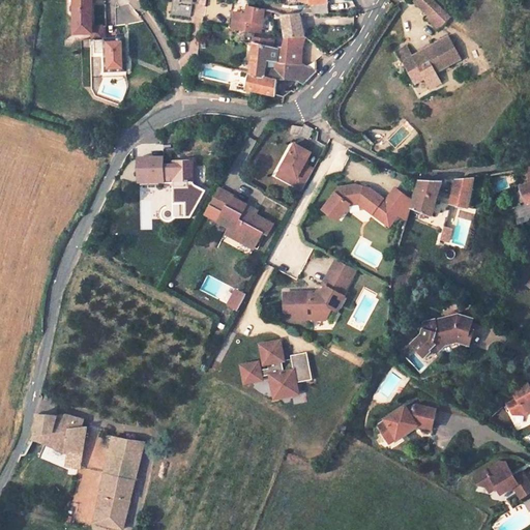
[(94,0),(68,0),(69,11),(78,11),(78,20),(78,33),(93,33),(94,33),(94,25),(90,25),(90,7),(94,7),(94,0)]
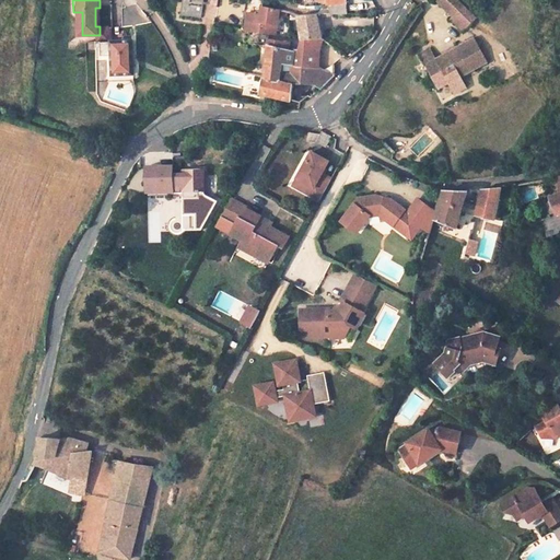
[(201,15),(203,0),(182,0),(181,12),(201,15)]
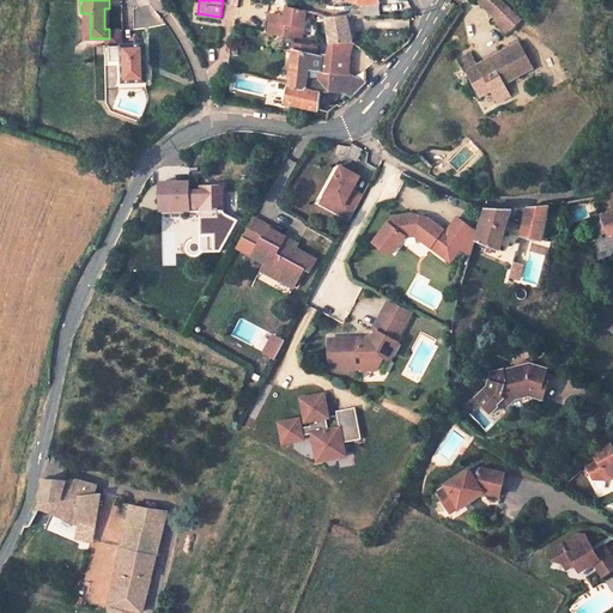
[(377,0),(353,0),(358,1),(362,2),(362,12),(364,13),(377,13),(377,0)]
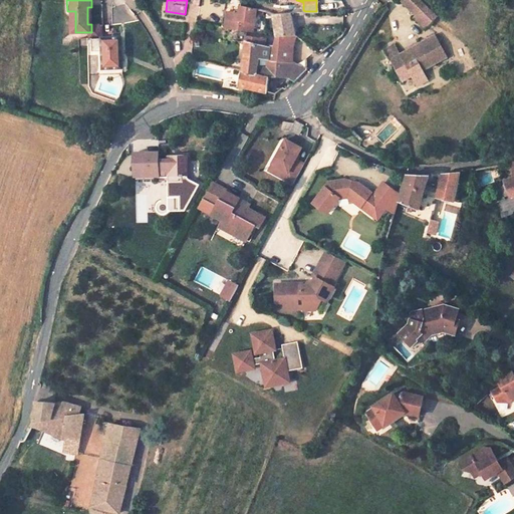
[(412,0),(402,0),(399,3),(415,19),(423,11),(412,0)]
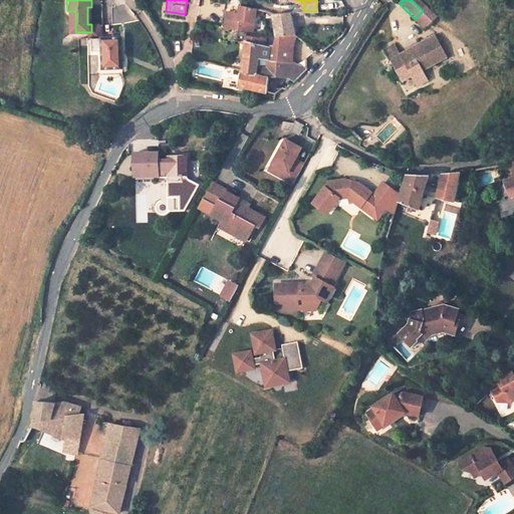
[(252,31),(257,9),(242,6),(240,15),(237,28),(252,31)]
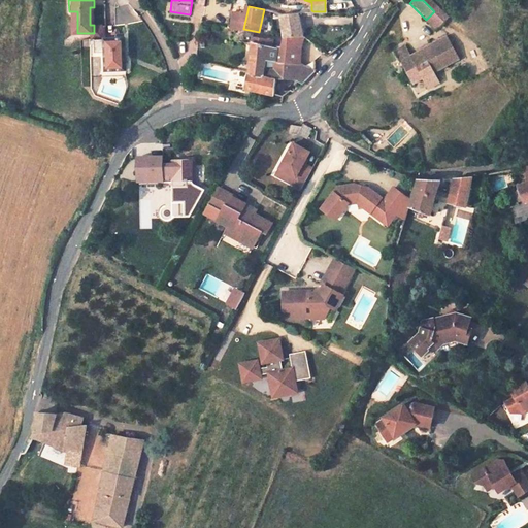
[(301,40),(298,10),(281,13),(282,38),(279,46),(276,46),(276,48),(264,46),(264,41),(253,39),(249,70),(266,74),(270,58),(299,61),(299,48),(301,40)]
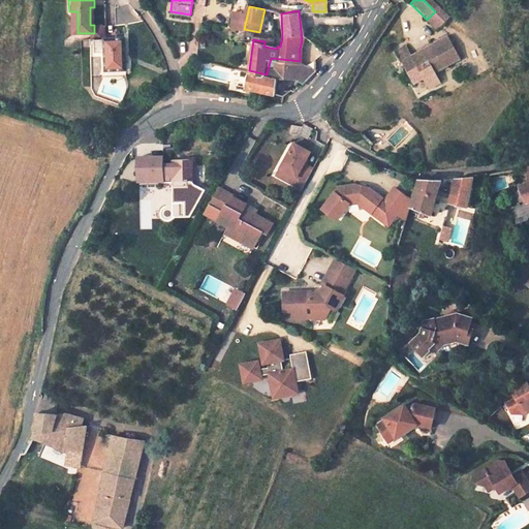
[(435,11),(427,20),(425,22),(433,31),(444,20),(435,11)]
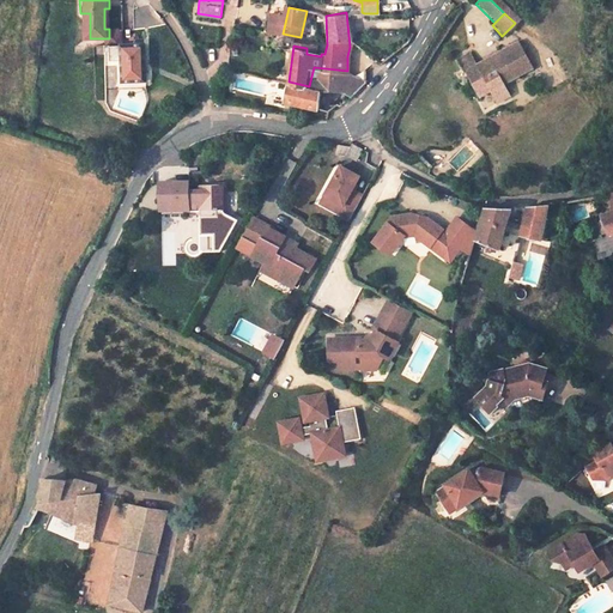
[(283,34),(286,18),(273,16),(269,32),(283,34)]
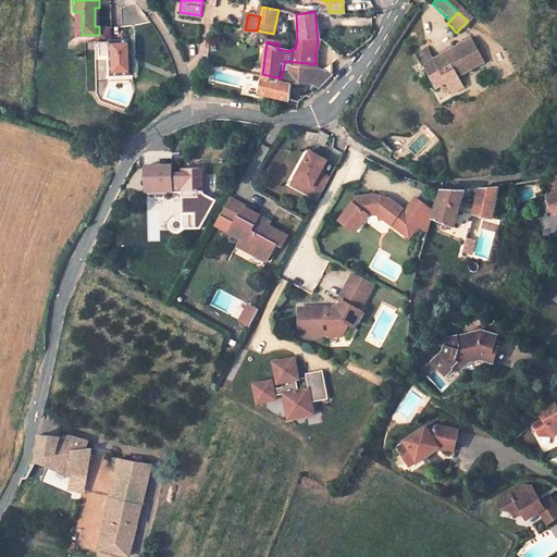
[(99,35),(98,35),(98,41),(97,41),(97,47),(100,47),(101,56),(111,56),(111,41),(111,26),(99,26),(99,35)]
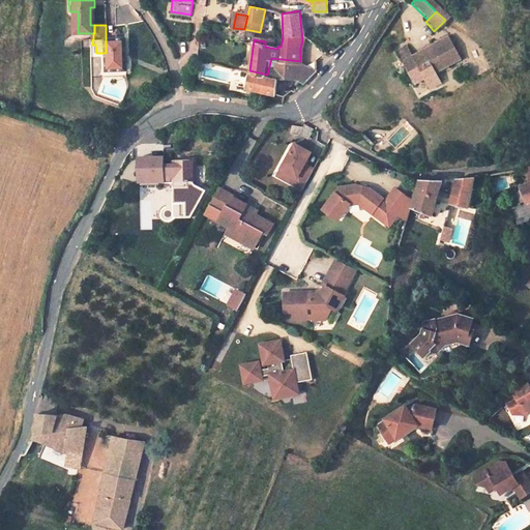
[(394,51),(400,61),(412,84),(421,79),(427,89),(439,83),(434,72),(459,59),(447,36),(420,51),(422,54),(412,59),(410,56),(405,46),(394,51)]
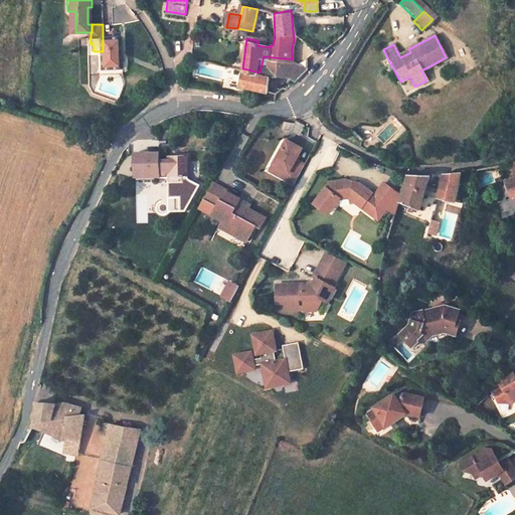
[(123,68),(123,37),(103,38),(103,51),(104,69),(123,68)]
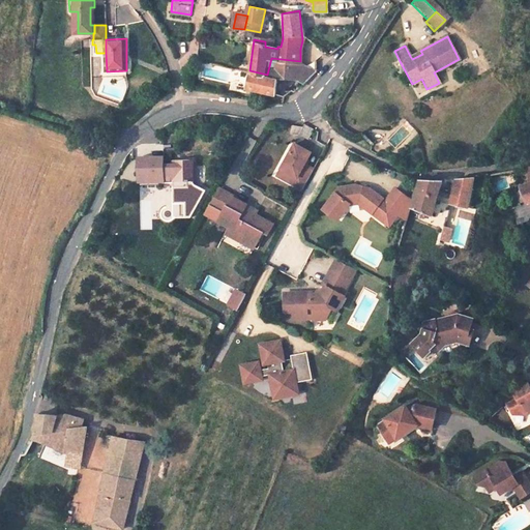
[(248,77),(246,86),(283,94),(291,87),(295,89),(318,67),(300,61),(271,58),(267,75),(249,70),(248,77)]
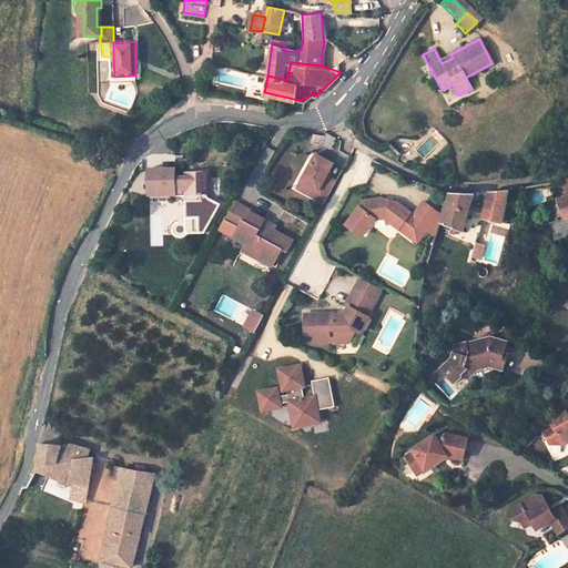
[(253,80),(266,82),(267,75),(255,72),(253,80)]
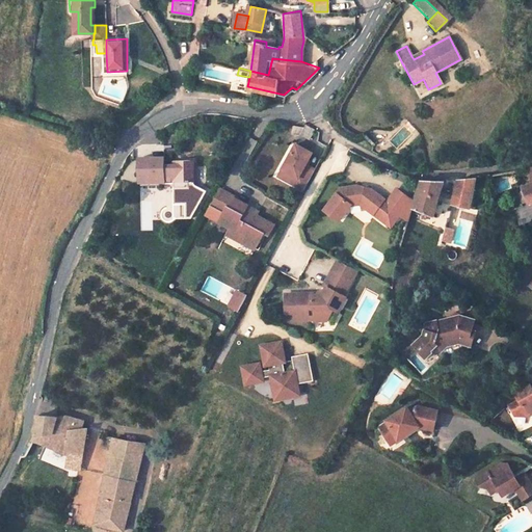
[(294,124),(293,133),(299,133),(309,138),(315,128),(307,124),(304,125),(294,124)]
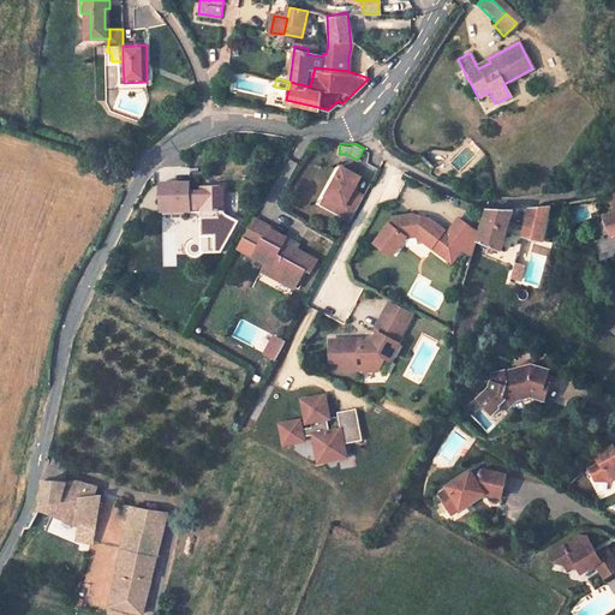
[(327,193),(338,199),(332,212),(351,221),(364,196),(352,190),(360,175),(341,166),(327,193)]
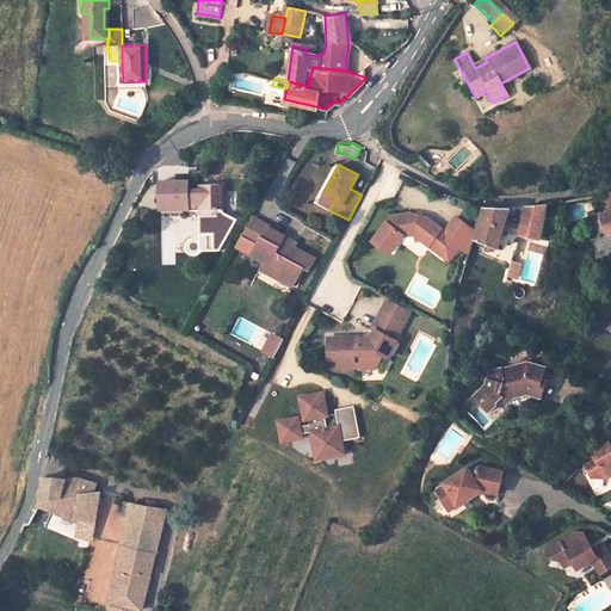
[(164,179),(185,179),(185,168),(164,168),(164,179)]
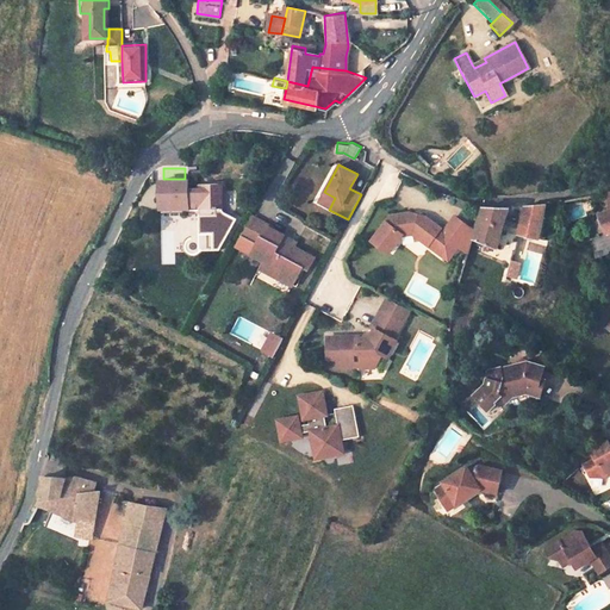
[(225,203),(224,184),(201,184),(201,187),(190,187),(190,179),(160,180),(161,209),(190,207),(190,206),(203,205),(203,211),(204,218),(209,224),(211,226),(213,230),(217,231),(215,236),(225,242),(237,219),(234,216),(230,213),(229,211),(226,205),(225,203)]
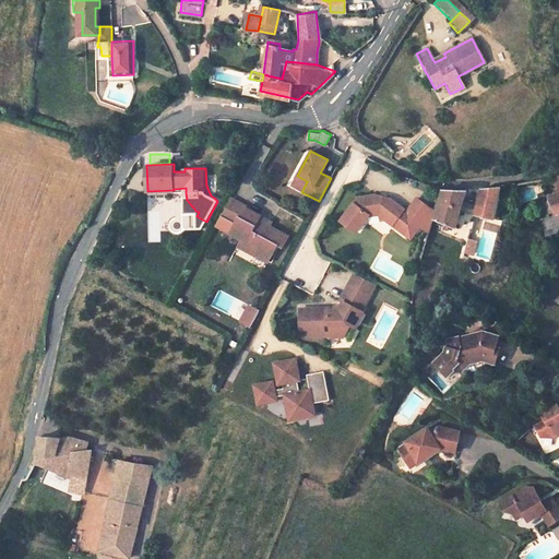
[(558,180),(558,188),(549,193),(558,221),(558,175),(554,176),(556,180),(558,178),(558,180)]
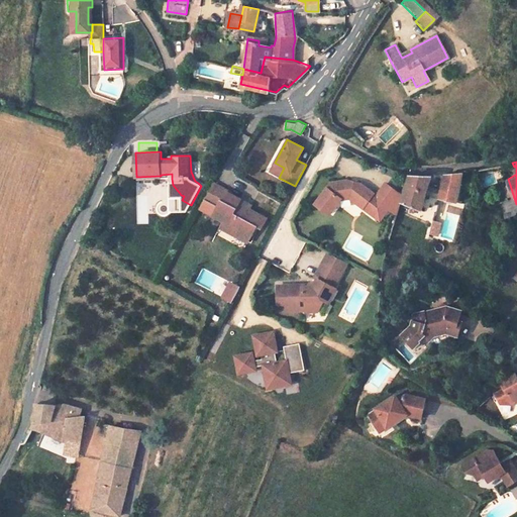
[(284,168),(275,163),(269,173),(279,178),(284,168)]
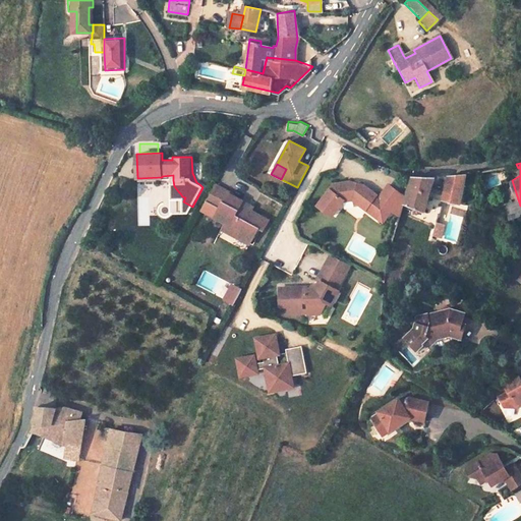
[(466,174),(447,177),(443,192),(430,189),(433,179),(435,176),(413,179),(407,205),(425,210),(429,194),(442,197),(458,203),(466,174)]
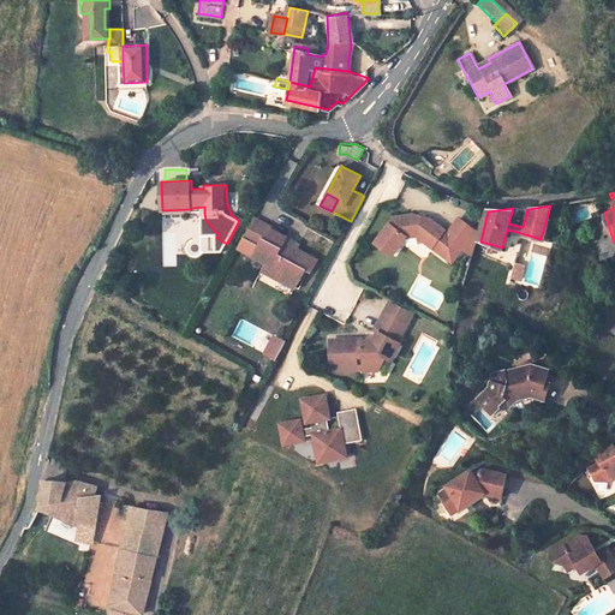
[(393,216),(375,242),(392,255),(405,237),(417,236),(433,248),(445,231),(428,218),(413,214),(393,216)]
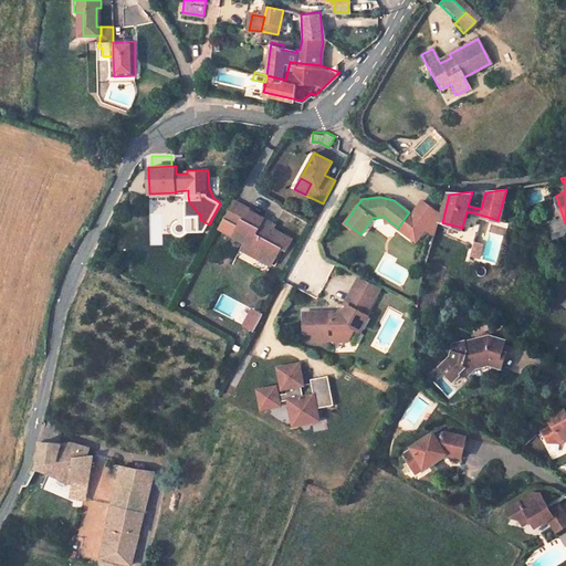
[(426,229),(435,236),(440,213),(422,200),(412,215),(405,224),(420,236),(426,229)]
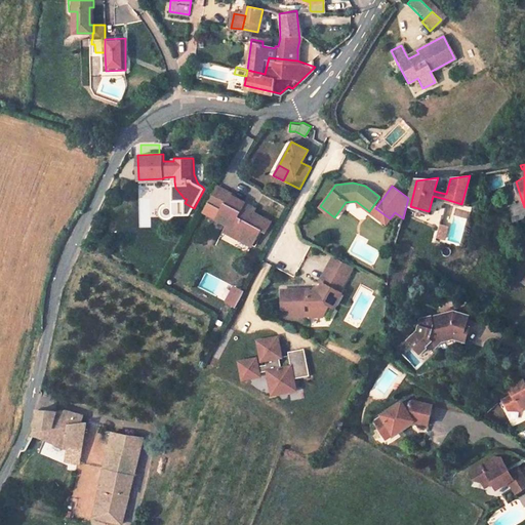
[(250,212),(253,206),(231,194),(218,216),(245,231),(241,238),(251,243),(264,219),(254,214),(250,212)]
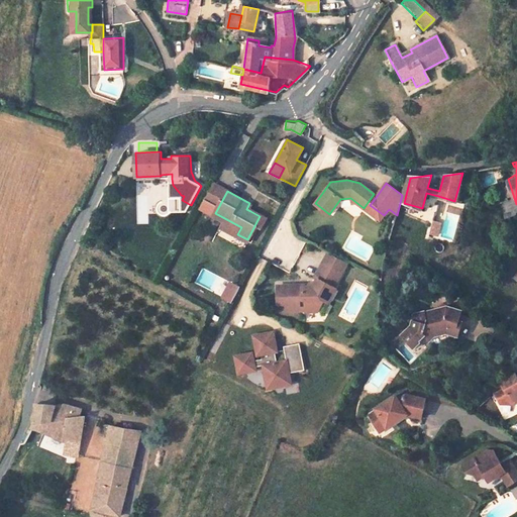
[(381,220),(384,215),(370,205),(377,196),(374,194),(364,208),(381,220)]
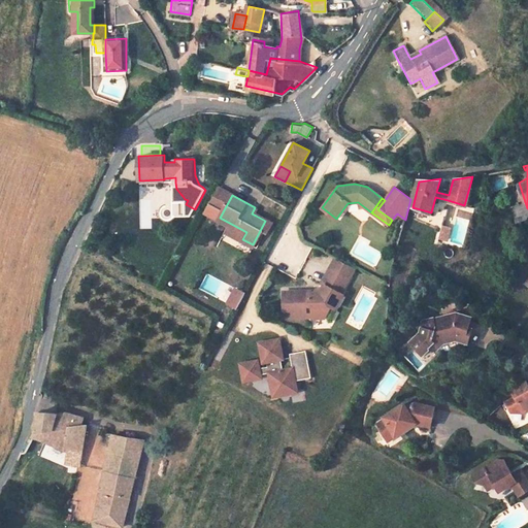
[(527,209),(525,201),(508,207),(514,223),(527,217),(527,209)]
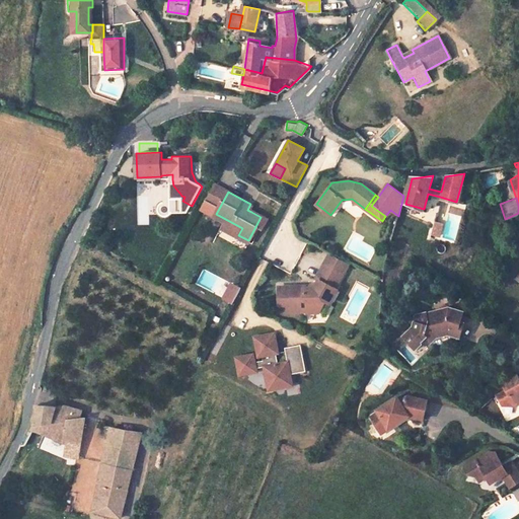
[(444,211),(436,210),(432,225),(440,227),(444,211)]
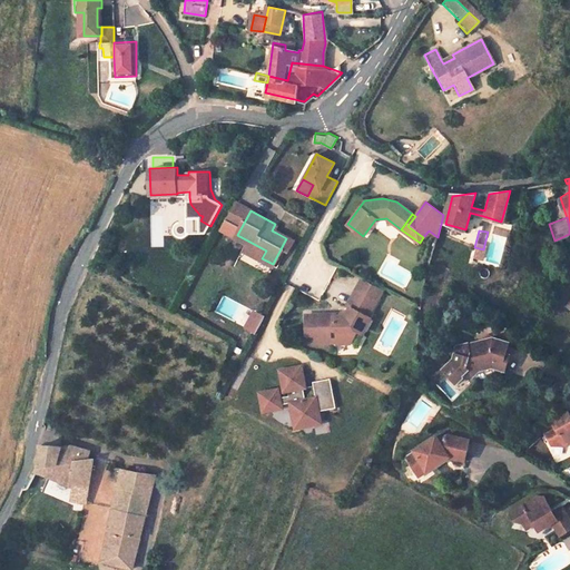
[(457,249),(460,236),(442,232),(439,246),(457,249)]
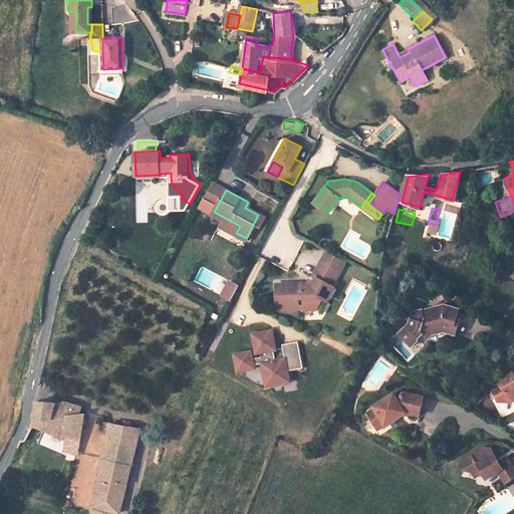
[(341,270),(345,262),(326,251),(322,260),(341,270)]
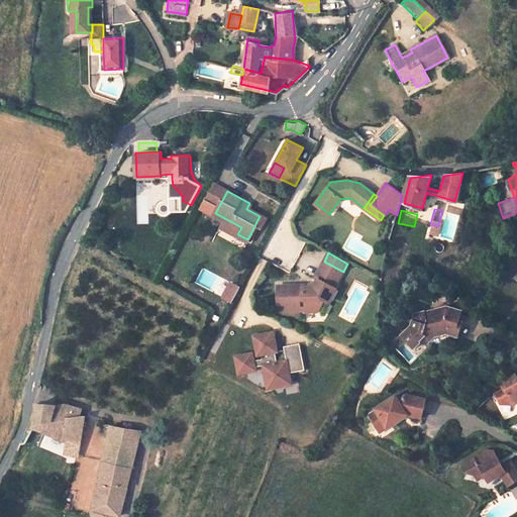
[(343,272),(324,262),(315,278),(318,279),(314,287),(306,287),(306,285),(286,286),(286,291),(278,291),(278,304),(286,304),(286,309),(299,308),(299,300),(305,299),(306,308),(306,310),(306,312),(318,311),(324,301),(328,303),(336,289),(334,287),(343,272)]
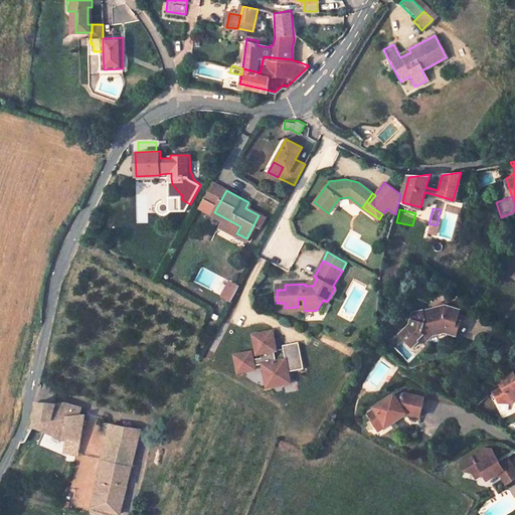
[(236,283),(225,278),(217,294),(228,299),(236,283)]
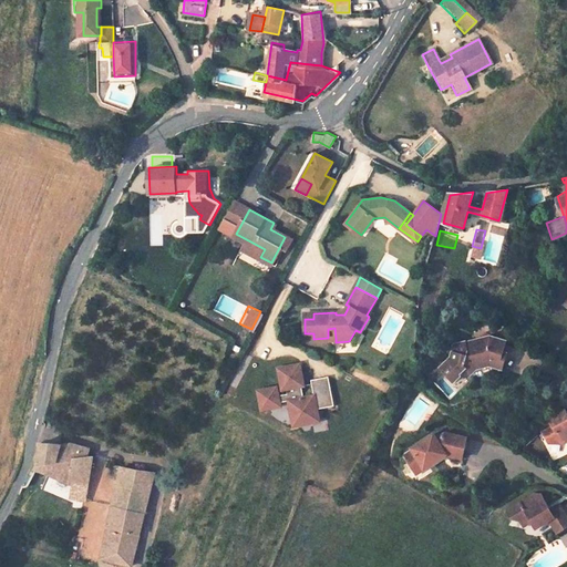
[(492,363),(493,357),(503,360),(505,349),(502,349),(505,338),(488,333),(476,337),(477,342),(465,346),(464,340),(452,342),(449,359),(441,367),(453,379),(460,373),(459,372),(464,366),(471,371),(475,366),(488,362),(492,363)]
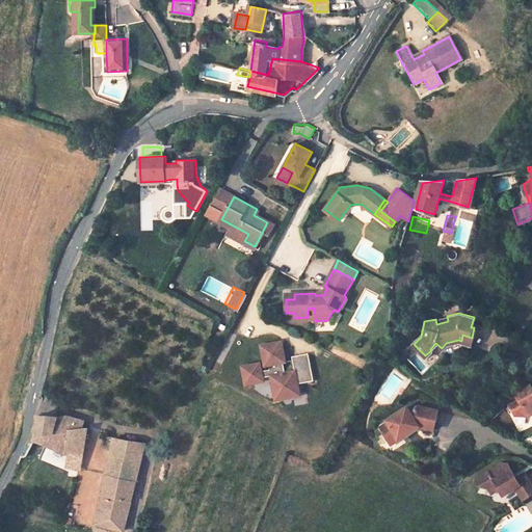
[(472,338),(462,335),(461,341),(471,343),(472,338)]
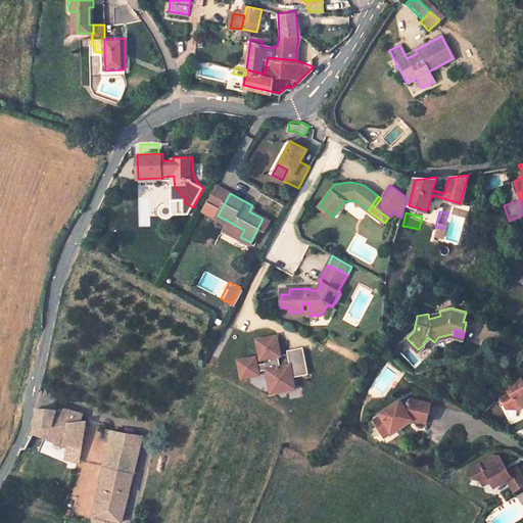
[(277,335),(256,339),(260,361),(265,360),(265,364),(257,365),(255,357),(238,360),(241,378),(259,374),(258,372),(267,370),(271,393),(288,390),(286,382),(293,381),(293,378),(308,374),(303,347),(287,350),(290,365),(278,367),(276,357),(281,355),(277,335)]
